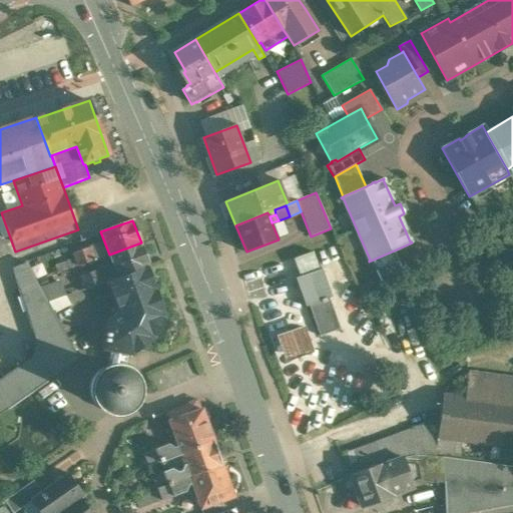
[(96,244),(73,252),(77,266),(109,254),(104,241),(103,245),(96,244)]
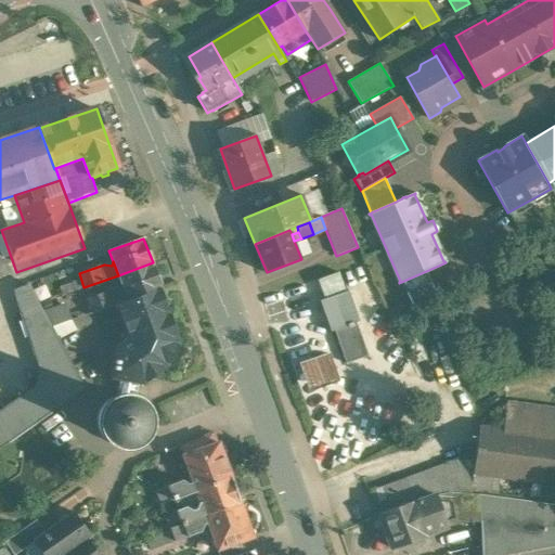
[(153,262),(118,275),(121,285),(127,300),(160,289),(162,288),(153,262)]
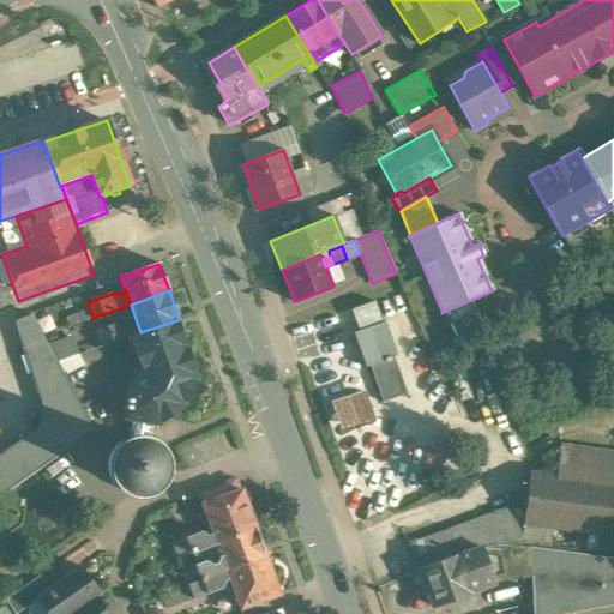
[(471,300),(444,312),(458,344),(483,329),(471,300)]
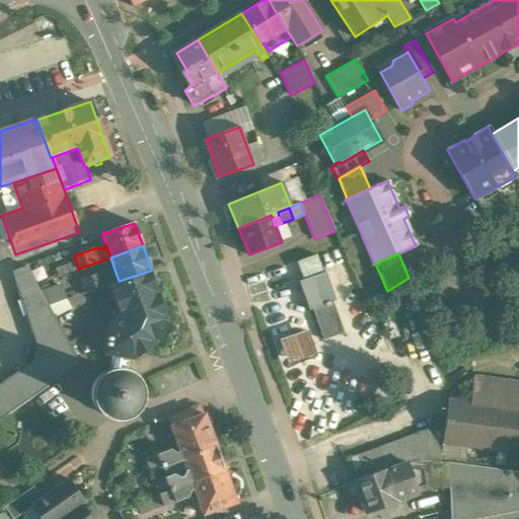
[(296,262),(303,280),(322,274),(315,254),(296,262)]
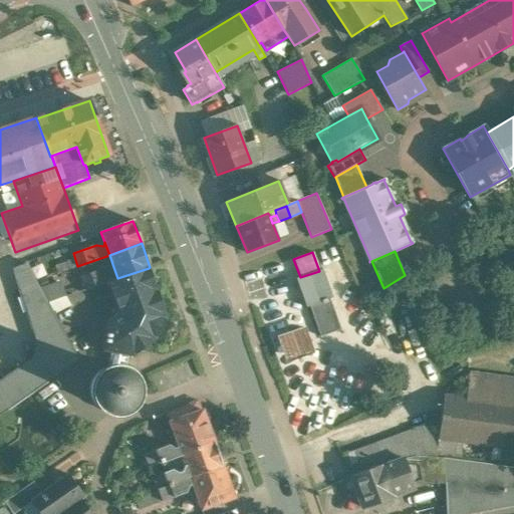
[(35,281),(26,263),(17,267),(23,285),(22,290),(30,314),(48,307),(47,303),(40,291),(35,281)]
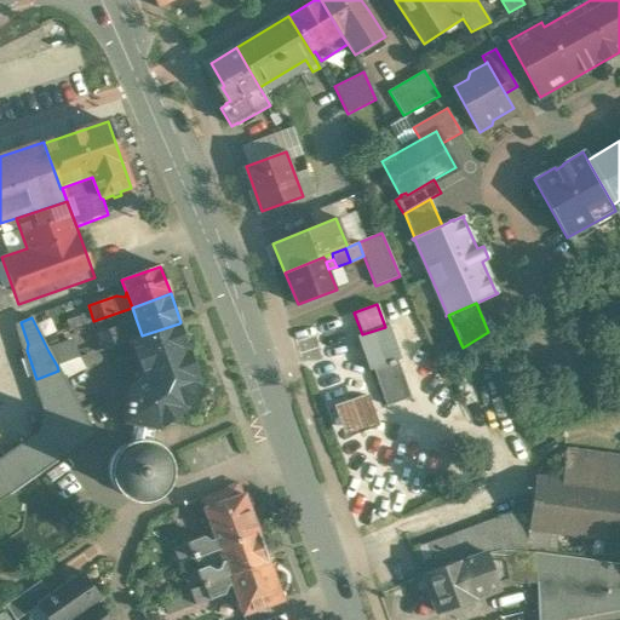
[(136,319),(98,333),(104,349),(131,339),(142,336),(136,319)]
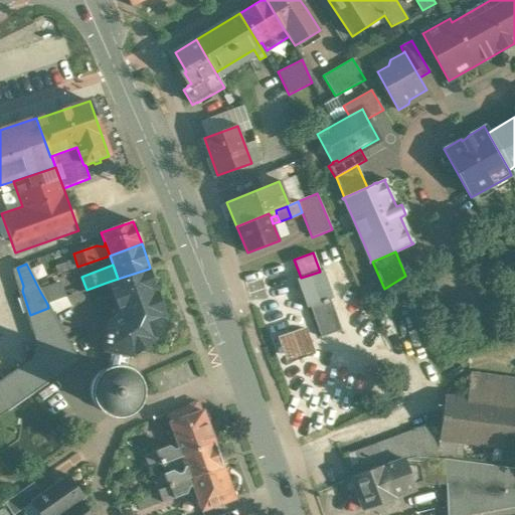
[(118,279),(109,282),(120,314),(108,322),(103,351),(111,353),(109,367),(114,366),(119,367),(120,367),(125,369),(128,356),(133,356),(153,341),(166,317),(149,270),(149,269),(118,279)]
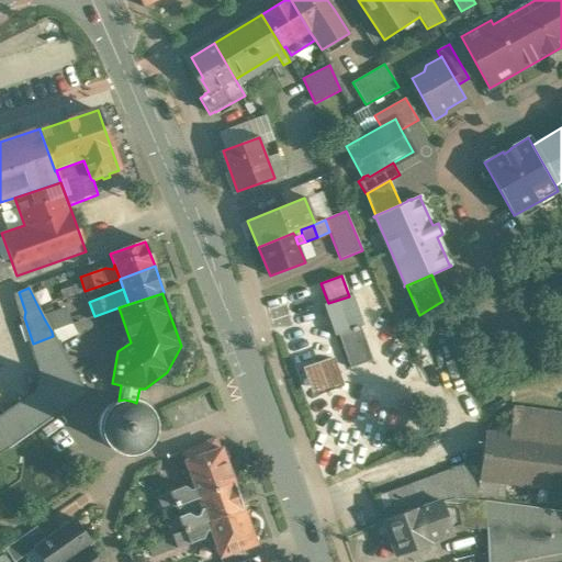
[(328,303),(324,305),(335,336),(339,335),(351,368),(372,360),(360,327),(363,326),(352,295),(349,296),(328,303)]
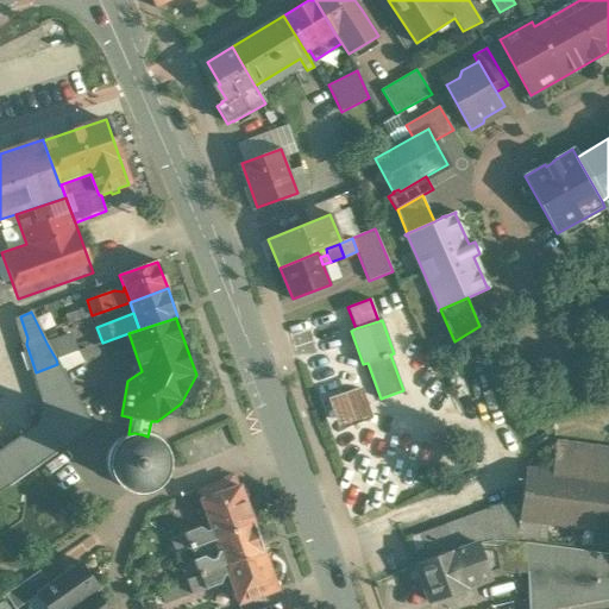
[(73,337),(48,345),(56,359),(79,351),(73,337)]
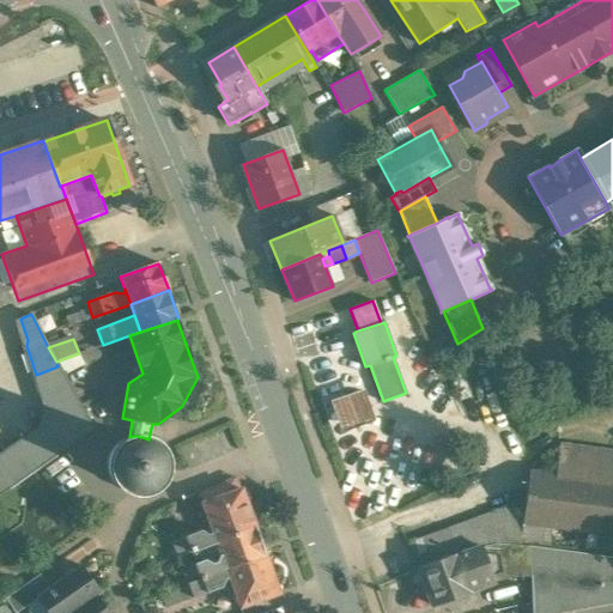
[(52,419),(0,456),(0,466),(13,486),(40,468),(40,467),(55,456),(92,430),(58,366),(36,375),(52,419)]
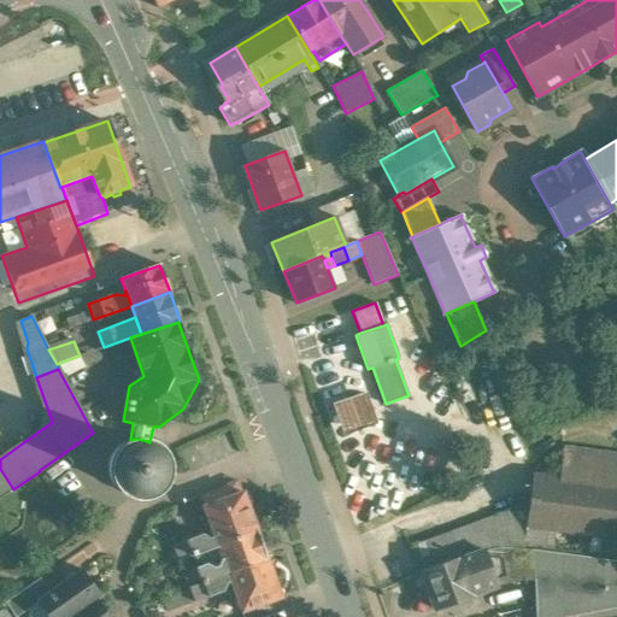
[(338,401),(347,433),(382,422),(372,392),(338,401)]
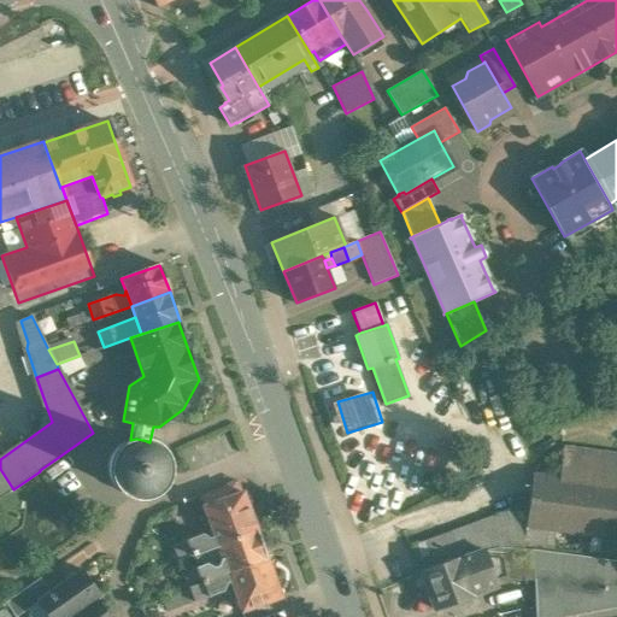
[(117,447),(115,450),(111,453),(110,457),(109,460),(107,464),(107,469),(107,474),(109,476),(110,480),(112,485),(116,489),(119,492),(122,494),(124,495),(129,497),(133,497),(137,498),(144,497),(148,495),(152,493),(156,491),(159,486),(162,482),(164,479),(165,474),(165,468),(165,463),(164,459),(163,456),(160,452),(158,448),(156,446),(153,445),(150,442),(144,440),(142,440),(136,439),(130,440),(128,440),(123,442),(119,445),(117,447)]
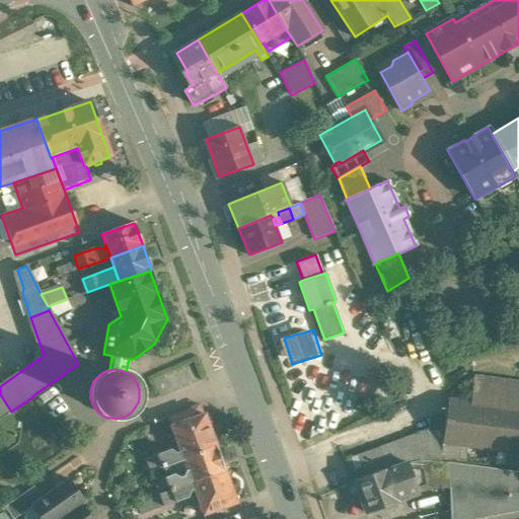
[(518,382),(473,376),(470,401),(518,408),(518,382)]
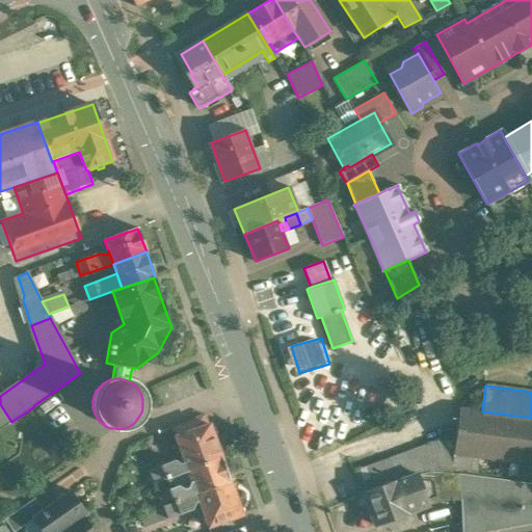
[(0,429),(11,422),(0,404),(0,429)]
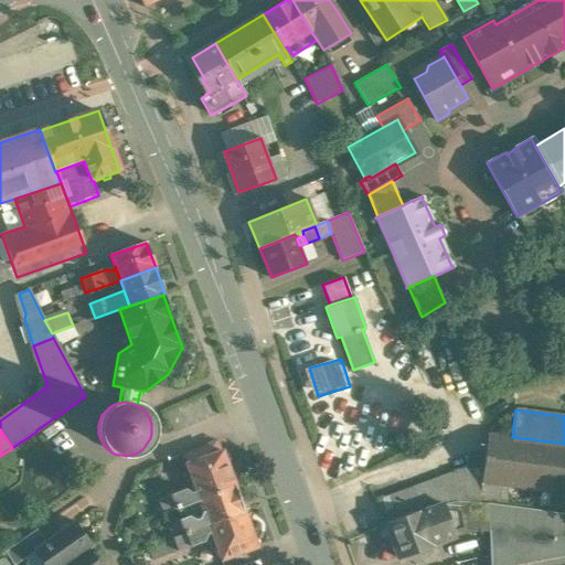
[(564,444),(512,437),(488,433),(483,461),(481,483),(556,493),(564,494),(564,444)]
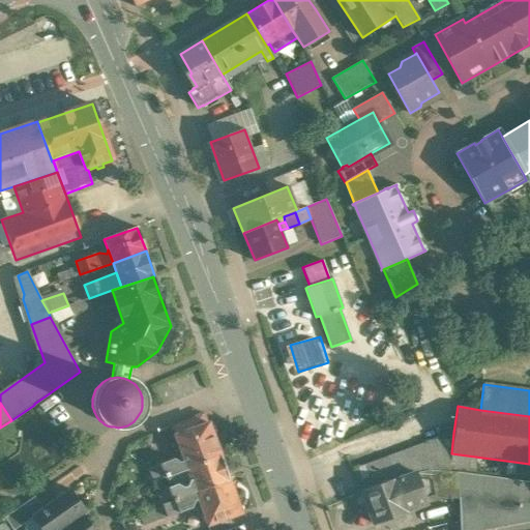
[(208,423),(170,437),(174,447),(178,445),(184,462),(187,469),(221,457),(208,423)]
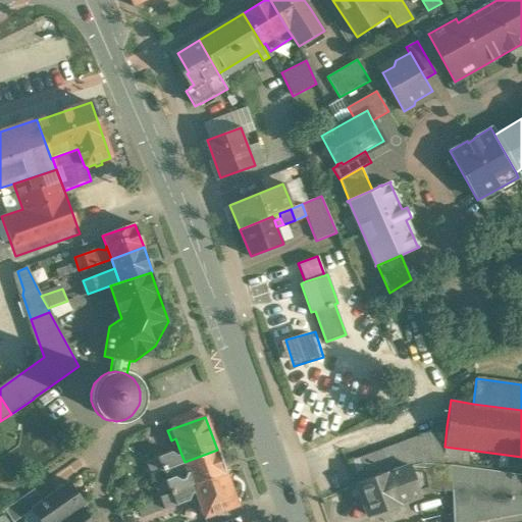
[(447,426),(349,462),(357,483),(401,467),(423,463),(423,462),(438,463),(442,463),(445,447),(447,426)]
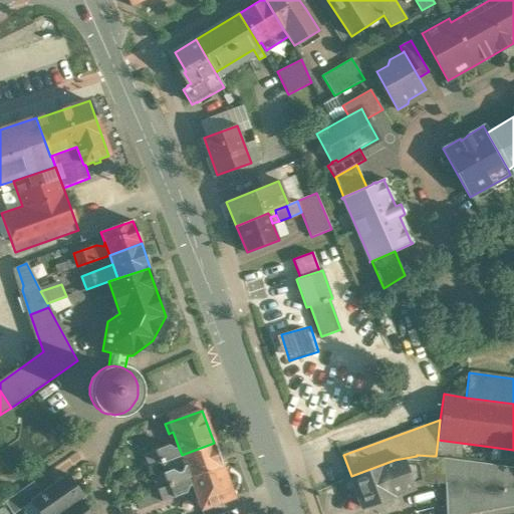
[(506,449),(438,440),(436,456),(437,456),(444,458),(503,466),(506,449)]
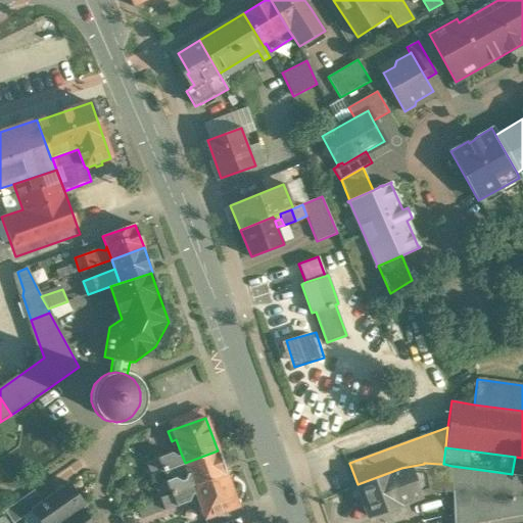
[(218,450),(185,463),(189,475),(193,486),(226,474),(227,473),(218,450)]
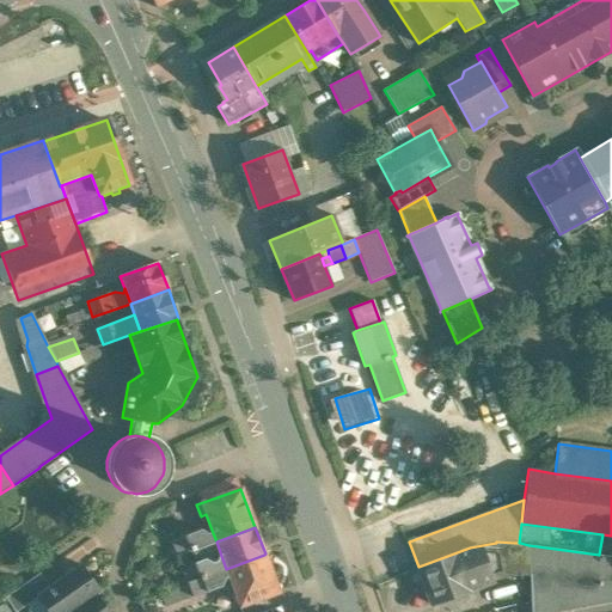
[(201,531),(172,542),(178,557),(216,542),(213,533),(208,534),(201,531)]
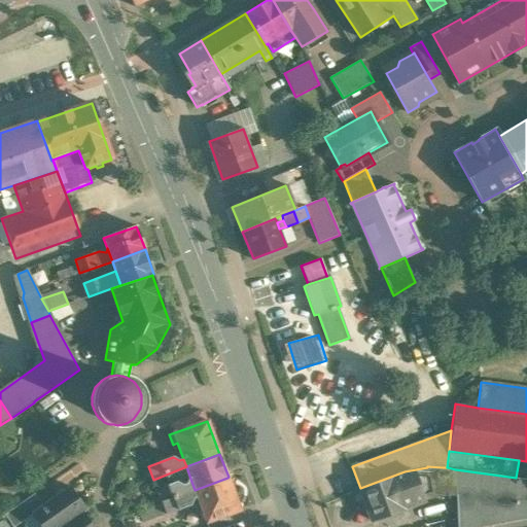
[(186,466),(153,480),(157,490),(176,483),(183,486),(187,484),(190,479),(186,466)]
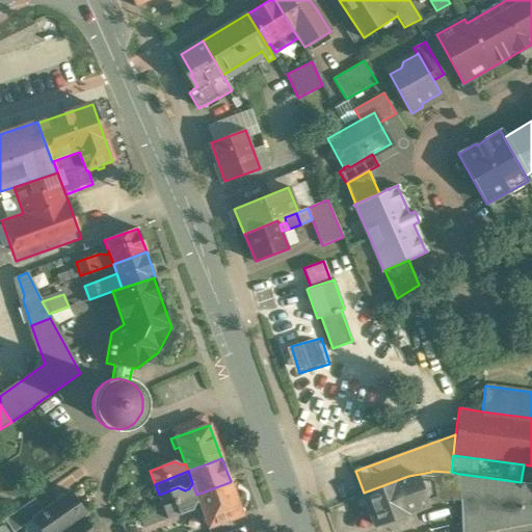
[(431,471),(431,472),(417,475),(427,503),(460,501),(459,474),(452,472),(451,472),(447,472),(431,471)]
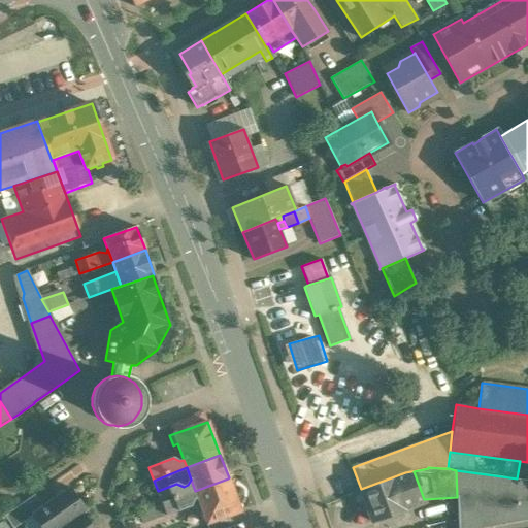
[(527,480),(517,479),(456,470),(457,497),(458,527),(486,527),(527,520),(527,480)]
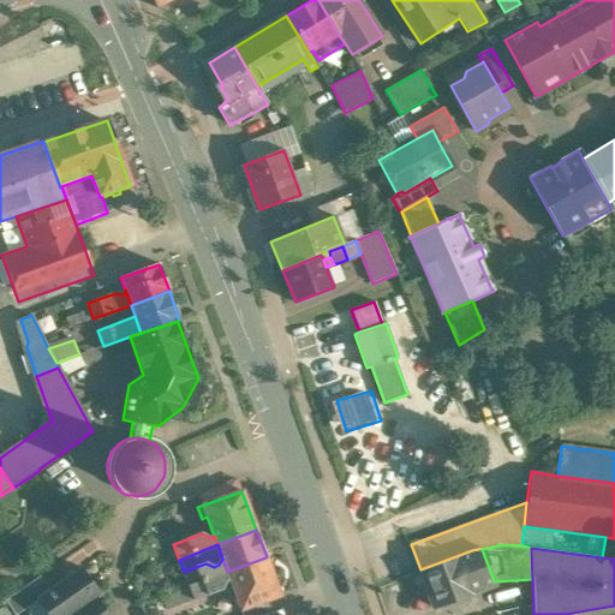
[(421,569),(419,571),(434,608),(473,593),(473,592),(495,584),(494,581),(482,549),(472,550),(421,569)]
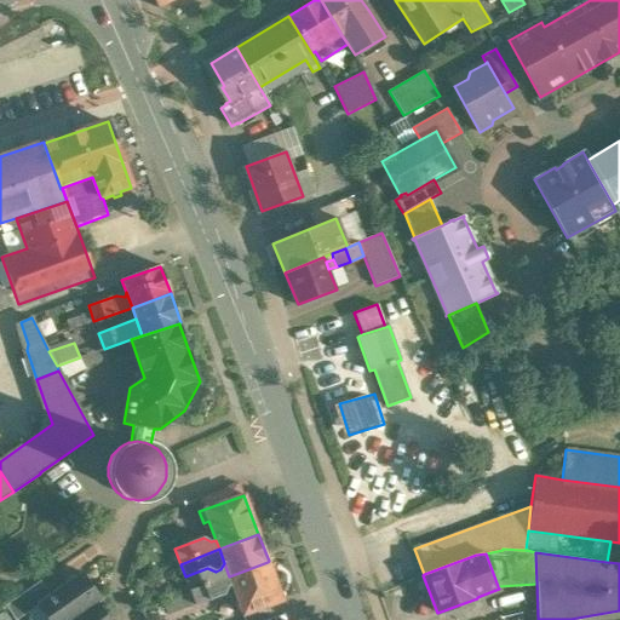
[(268,562),(229,577),(233,584),(244,614),(282,600),(268,562)]
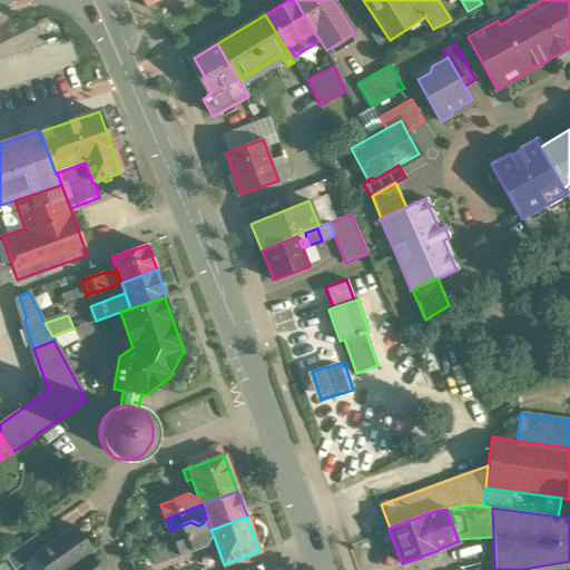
[(47,547),(33,556),(35,557),(23,564),(27,569),(66,569),(89,553),(90,554),(94,551),(76,527),(47,547)]
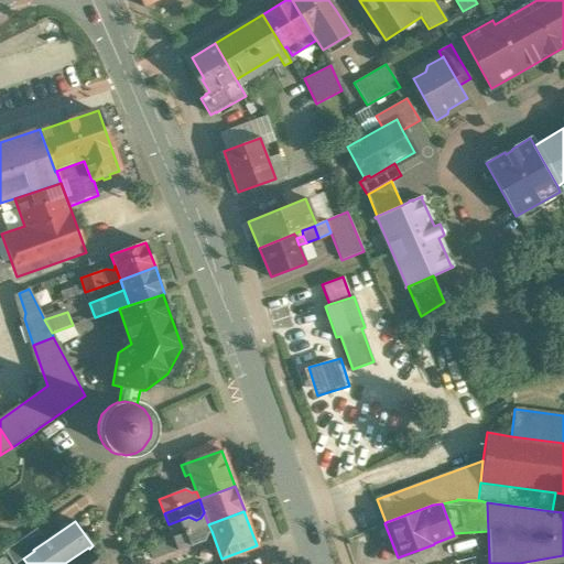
[(208,524),(173,537),(173,538),(177,550),(204,540),(207,533),(212,531),(208,524)]
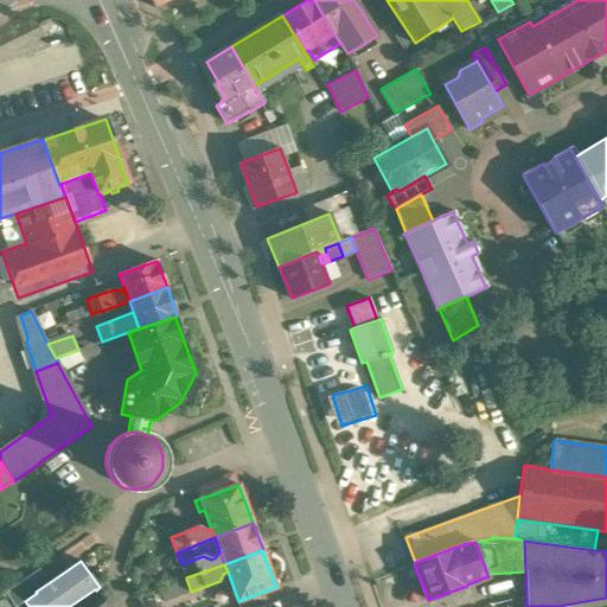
[(27,577),(5,593),(14,606),(16,606),(25,601),(37,593),(36,592),(50,582),(42,570),(30,579),(27,577)]
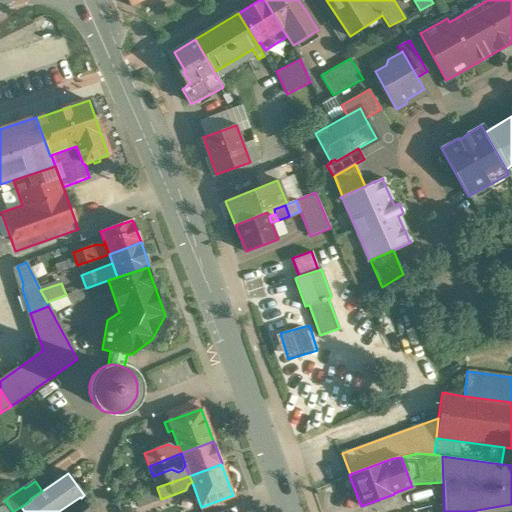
[(157,488),(135,499),(138,508),(161,499),(157,488)]
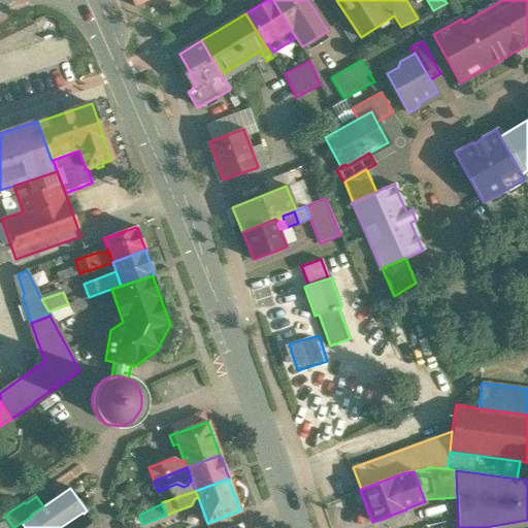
[(83,513),(61,527),(93,527),(84,514),(83,513)]
